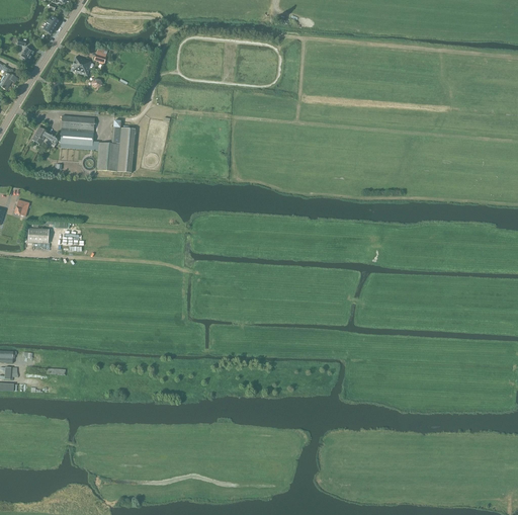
[(52,14),(44,27),(52,32),(54,28),(55,26),(60,19),(52,14)]
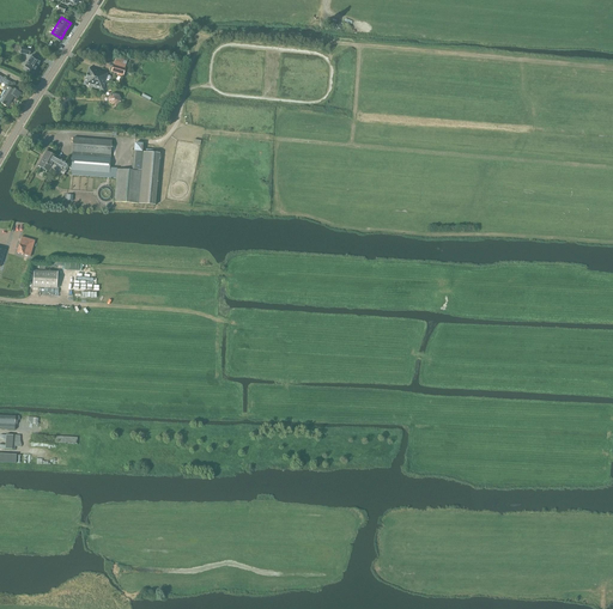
[(25,64),(34,69),(41,58),(32,52),(25,64)]
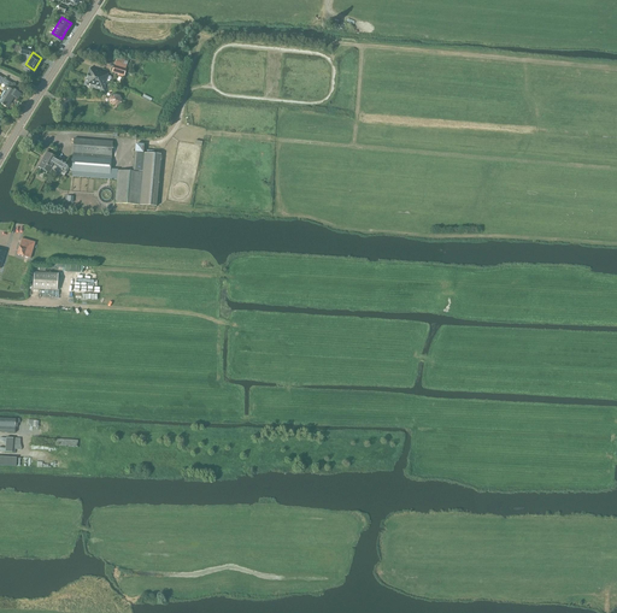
[(112,69),(118,71),(118,72),(124,75),(127,65),(125,65),(127,62),(116,59),(115,63),(112,69)]
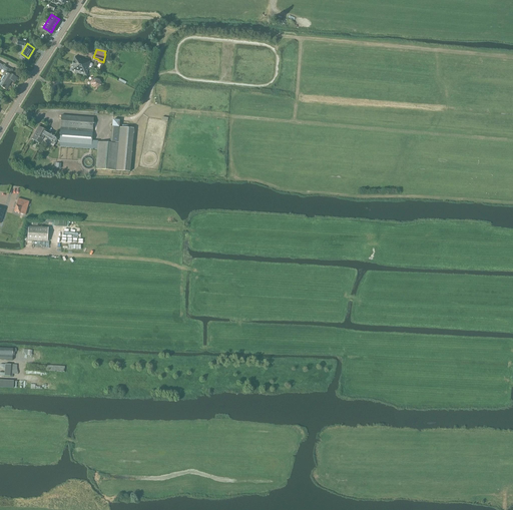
[(74,54),(72,61),(88,66),(89,63),(88,63),(90,58),(75,54),(74,54)]
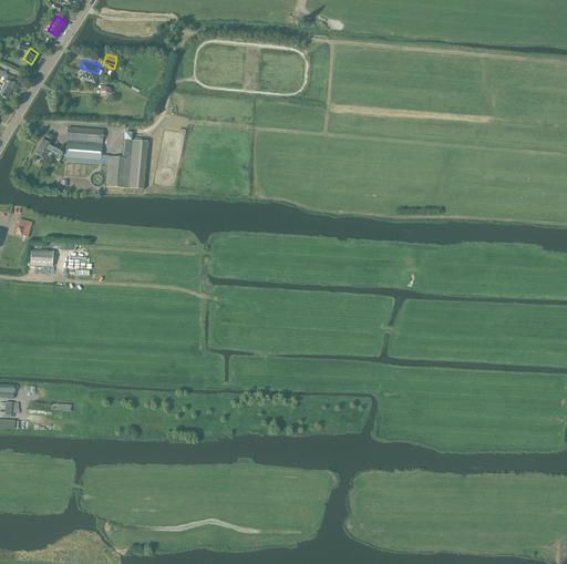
[(4,78),(6,79),(3,81),(4,82),(0,89),(0,91),(7,95),(9,92),(8,91),(12,85),(17,88),(19,83),(16,81),(17,79),(0,68),(0,77),(2,78),(3,78),(4,78)]
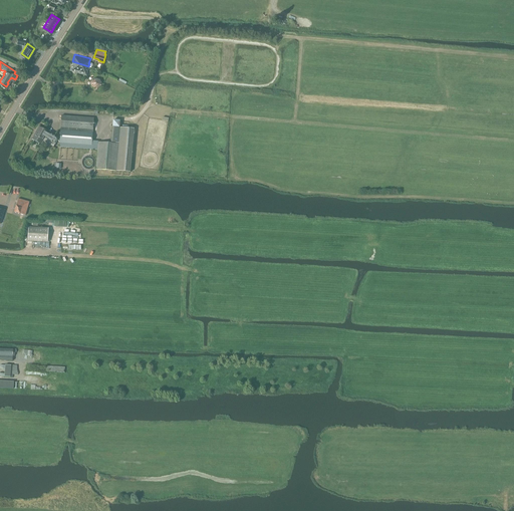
[(86,73),(88,66),(72,61),(70,68),(71,68),(86,73)]
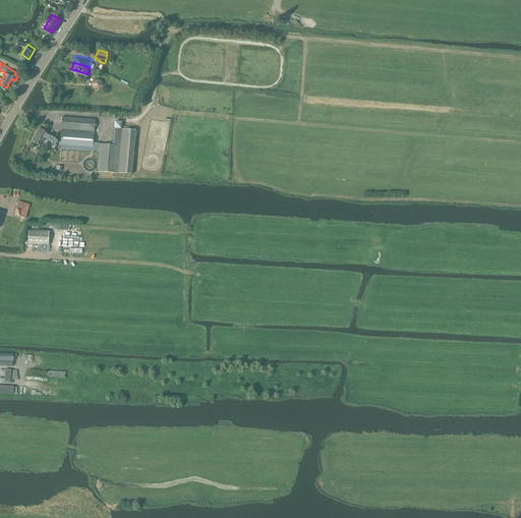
[(101,77),(95,76),(91,79),(92,85),(97,88),(102,83),(101,77)]
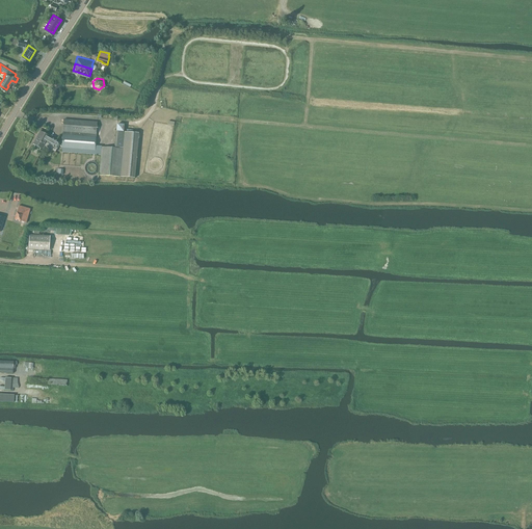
[(43,147),(45,142),(56,149),(59,142),(62,144),(61,147),(61,149),(101,152),(99,173),(121,175),(135,175),(136,160),(137,152),(138,146),(139,131),(124,130),(115,129),(114,144),(123,146),(102,143),(96,143),(97,120),(63,116),(62,141),(53,136),(41,129),(38,132),(40,133),(34,141),(43,147)]
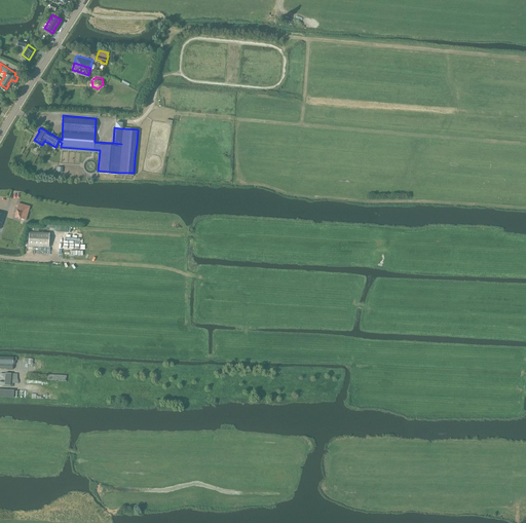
[(19,200),(14,215),(26,218),(30,203),(19,200)]
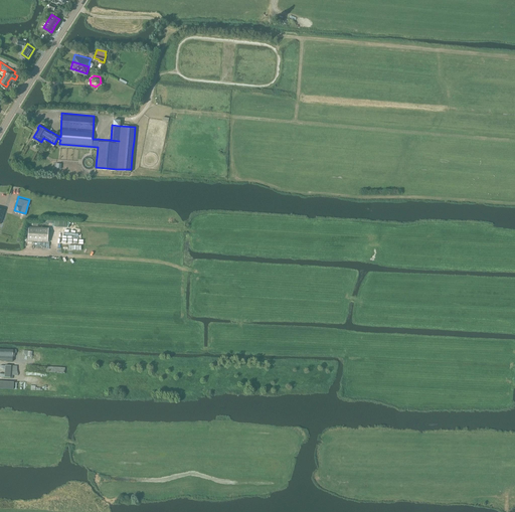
[(28,224),(27,238),(47,240),(48,226),(28,224)]
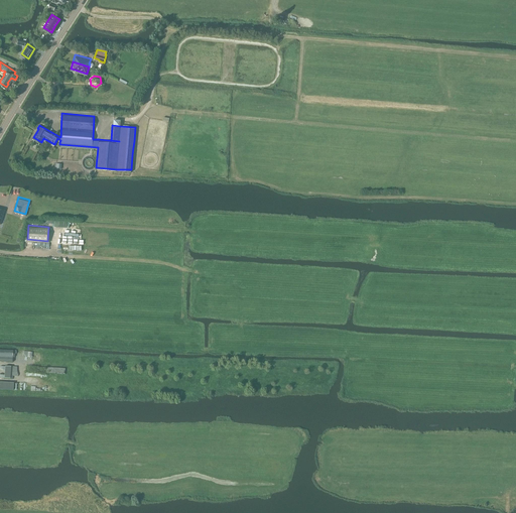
[(0,386),(13,388),(14,380),(0,379),(0,386)]
